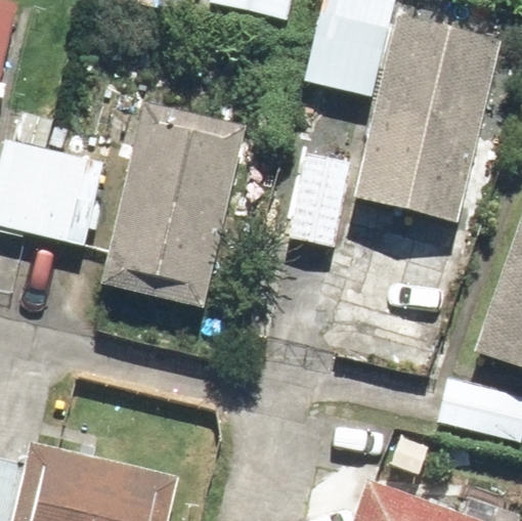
[(213,0),(212,8),(285,23),(289,0),(213,0)]
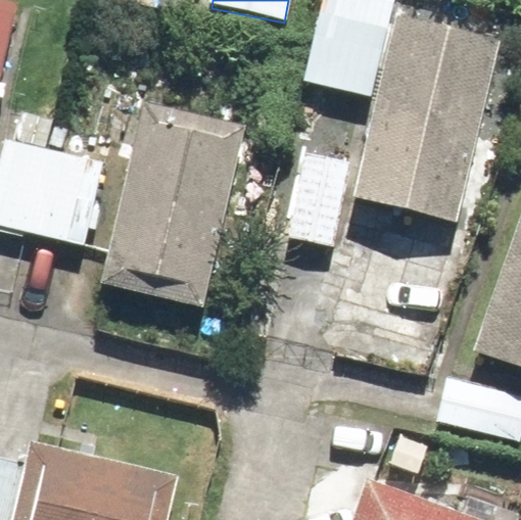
[(0,71),(14,9),(0,6),(0,71)]
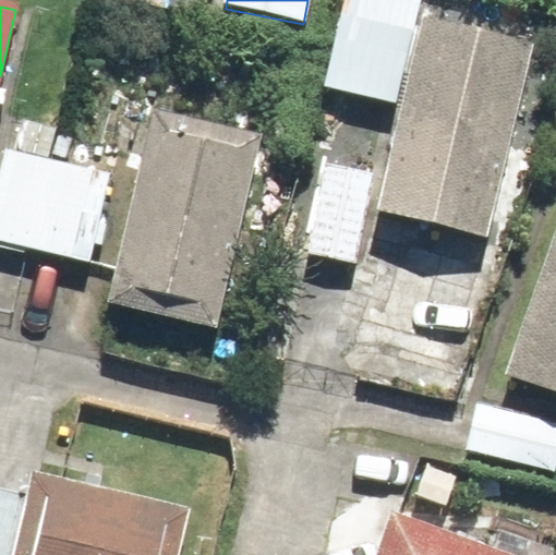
[(427,17),(376,217),(397,222),(358,378),(460,405),(500,249),(483,244),(534,45),(427,17)]
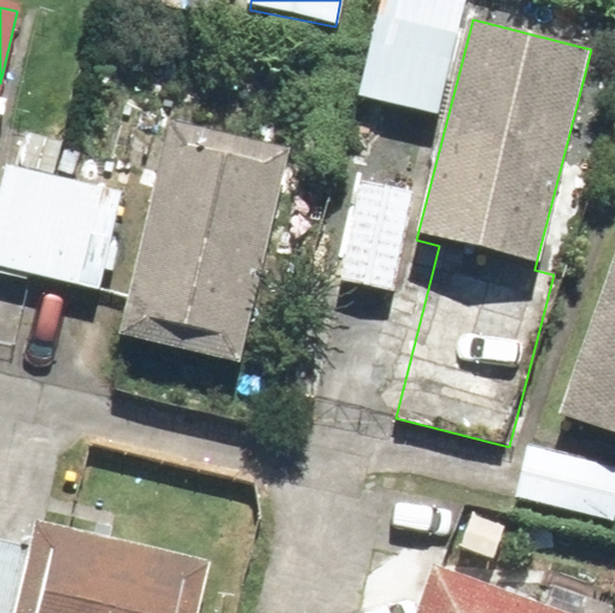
[(291,146),(171,121),(124,336),(244,361),(291,146)]
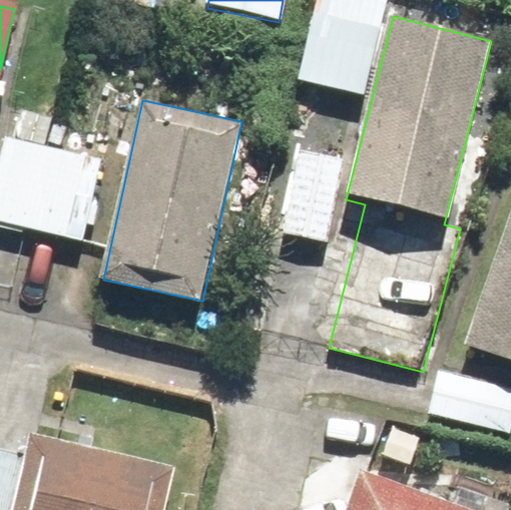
[(100,159),(3,136),(0,149),(0,225),(79,245),(100,159)]
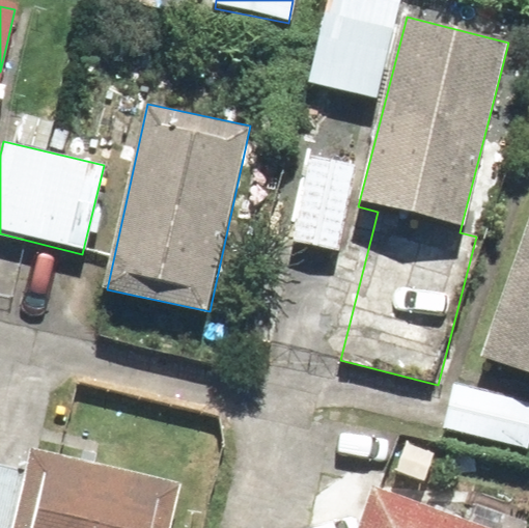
[(355,161),(302,155),(290,245),(342,252),(355,161)]
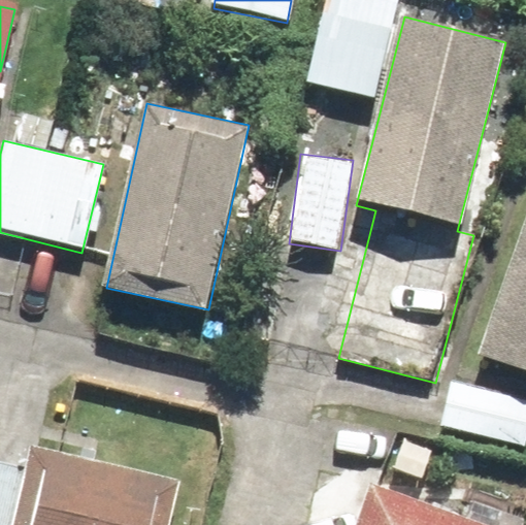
[(525,210),(477,357),(525,373),(525,210)]
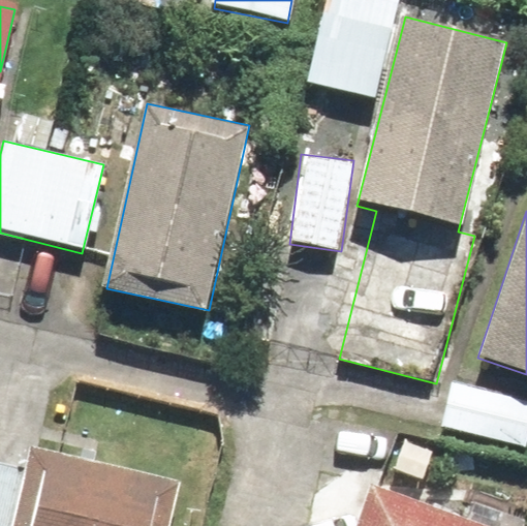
[(526,441),(526,397),(448,382),(439,427),(526,444),(526,441)]
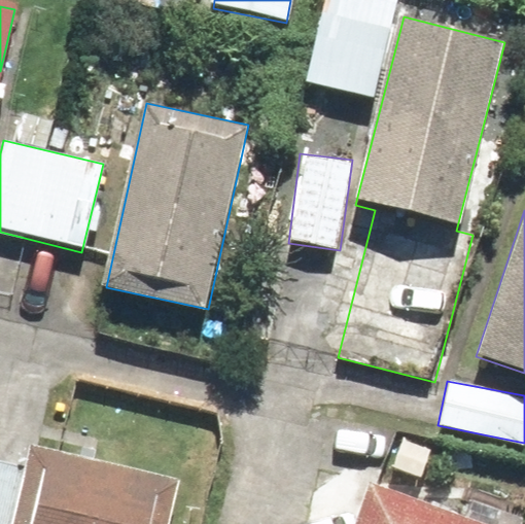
[(0,523),(167,523),(178,477),(28,443),(24,464),(0,458),(0,523)]
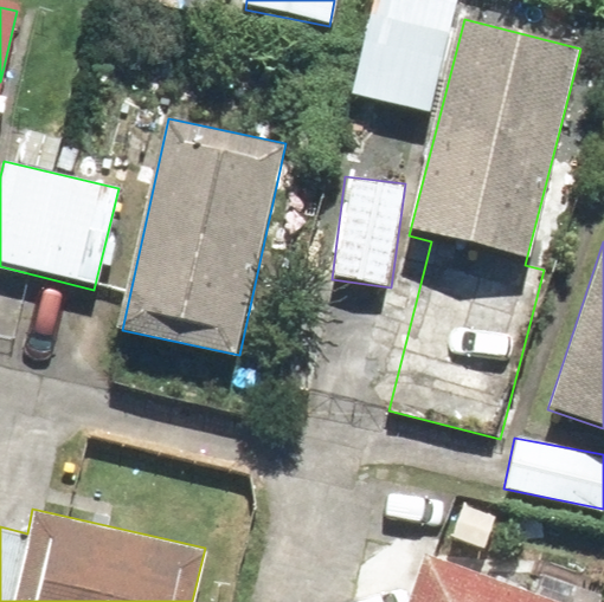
[(563,601),(424,552),(405,601),(563,601)]
